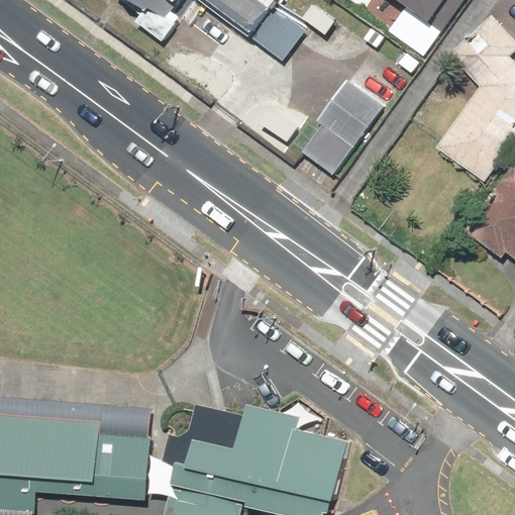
[(270,7),(275,0),(126,0),(143,13),(135,23),(161,43),(179,20),(167,11),(175,0),(198,0),(280,64),(303,33),(270,7)]
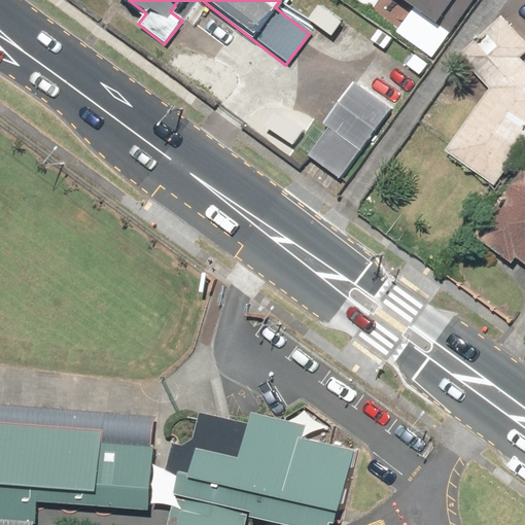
[(403,0),(436,26),(440,21),(450,29),(471,0),(403,0)]
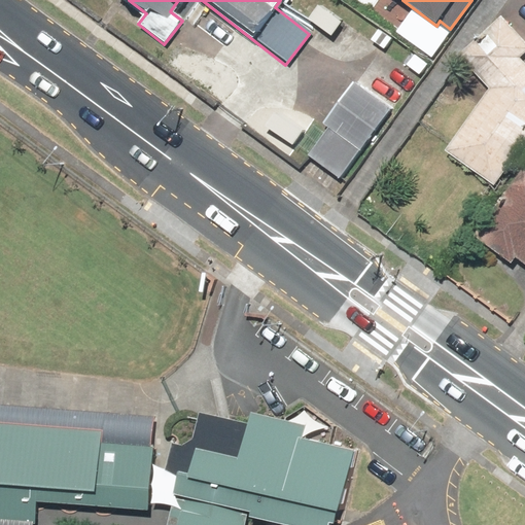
[(524,50),(524,38),(498,19),(456,55),(486,90),(444,149),(493,184),(524,139),(524,68),(517,63),(524,50)]
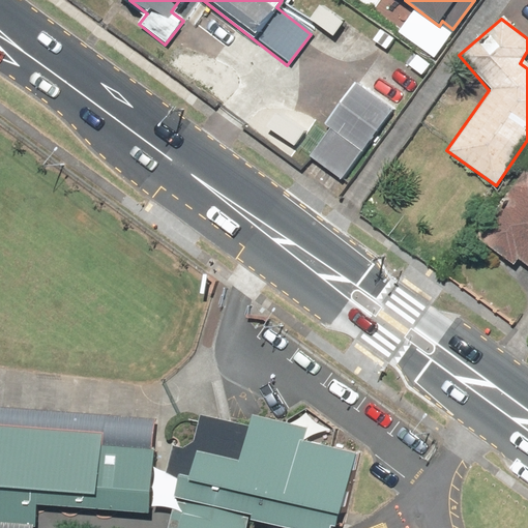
[(434,63),(414,49),(402,66),(420,81),(434,63)]
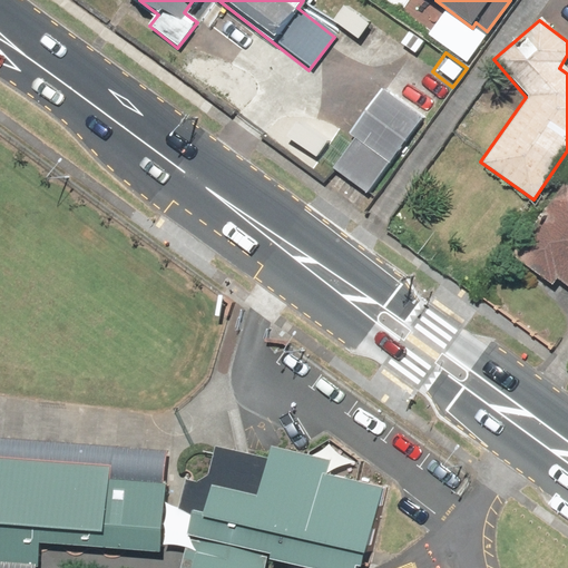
[(417,121),(378,96),(331,166),(369,192),(417,121)]
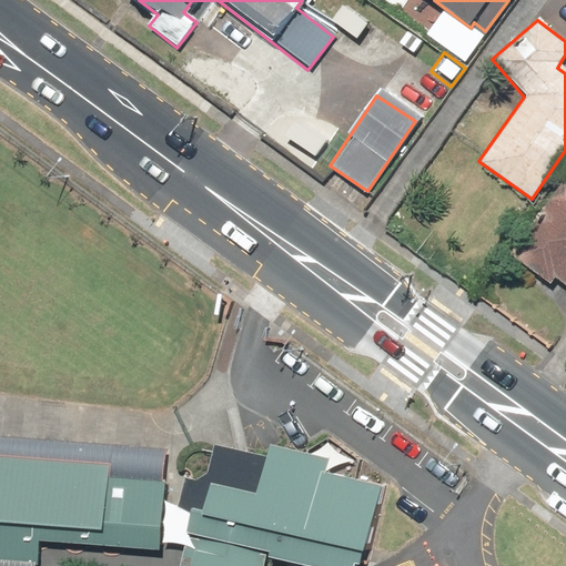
[(565,184),(509,251),(548,285),(555,278),(565,287),(565,184)]
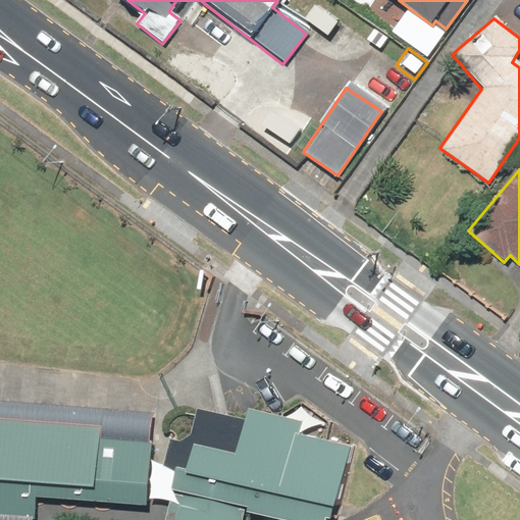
[(241,519),(246,505),(316,519),(333,519),(355,439),(203,405),(195,432),(189,437),(177,433),(171,487),(189,492),(182,519),(241,519)]
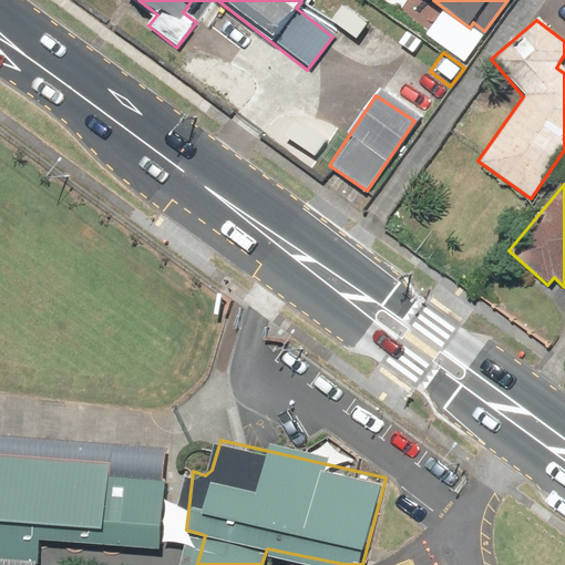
[(113,458),(0,448),(0,556),(40,561),(42,533),(166,543),(172,476),(113,472),(113,458)]
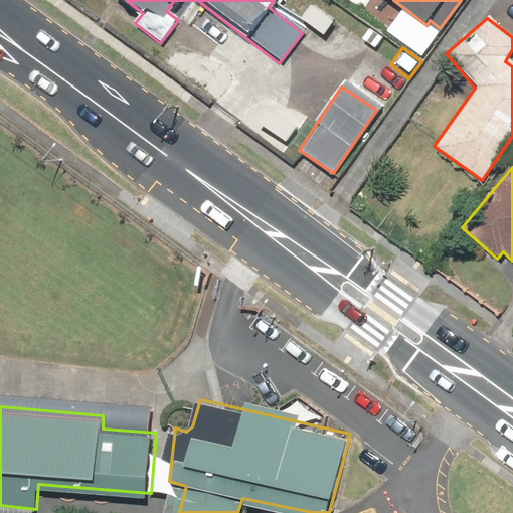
All buildings are outlined.
